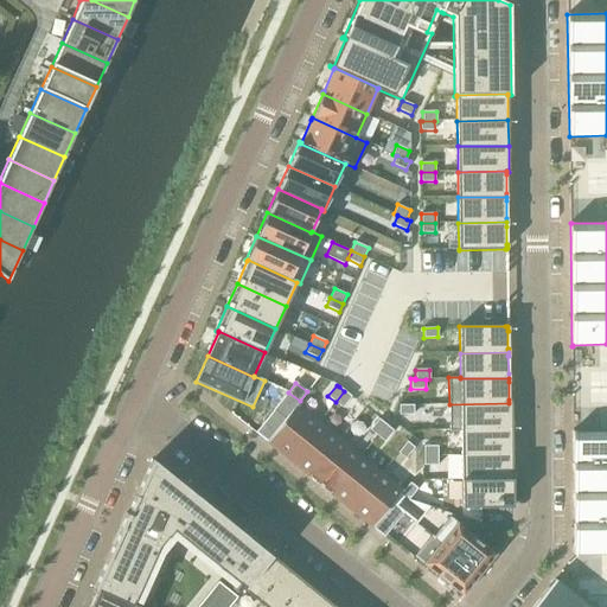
[(344,391),(336,402),(343,408),(351,397),(344,391)]
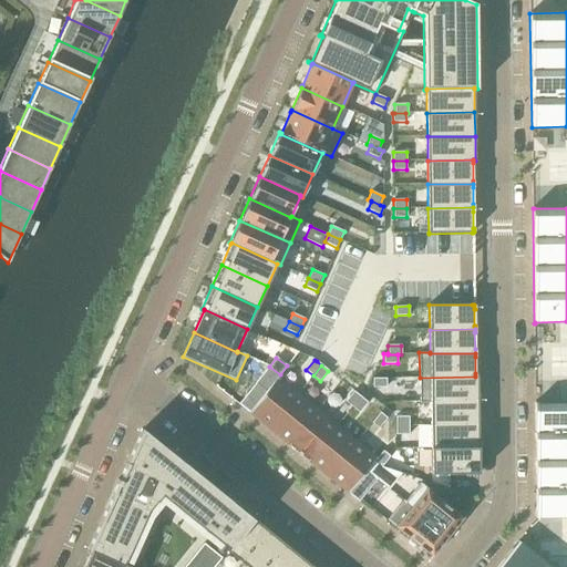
[(269,367),(255,383),(266,392),(277,378),(280,374),(269,367)]
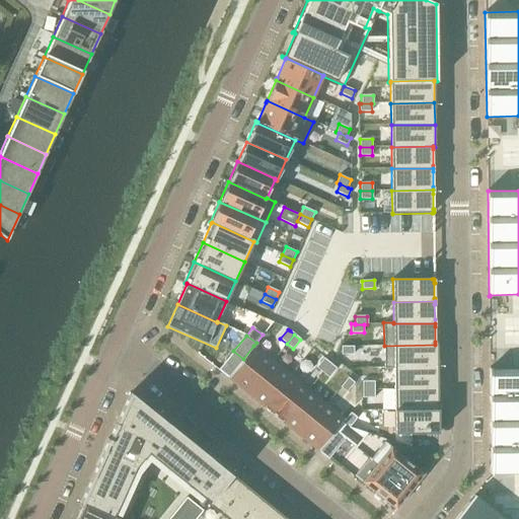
[(435,345),(384,346),(384,369),(393,369),(393,367),(438,367),(437,344),(435,344),(435,345)]
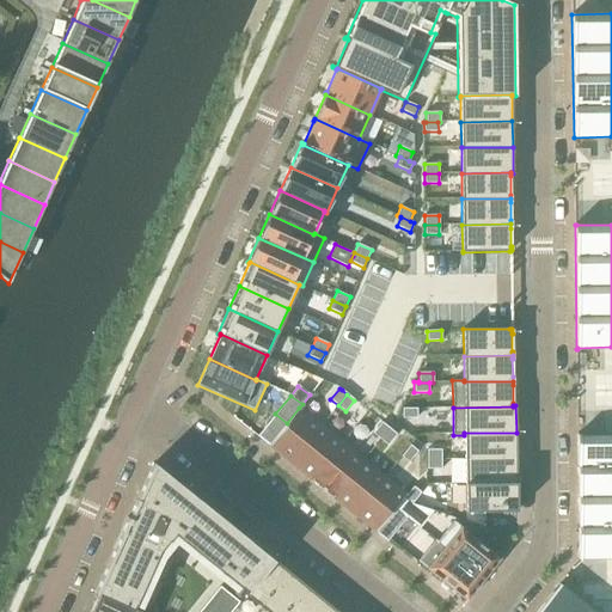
[(287,423),(269,446),(291,464),(322,426),(299,408),(287,423)]
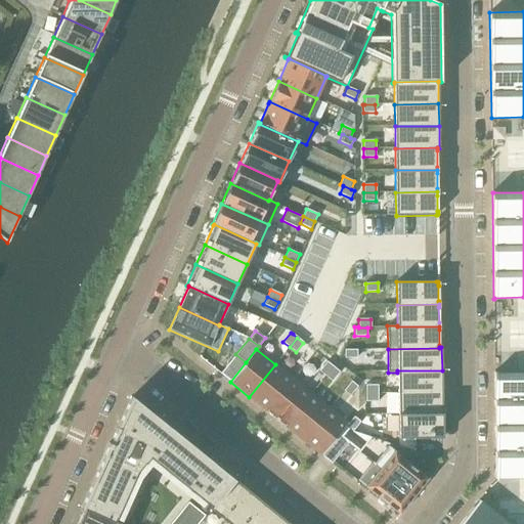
[(357,350),(345,350),(345,358),(357,358),(357,350)]
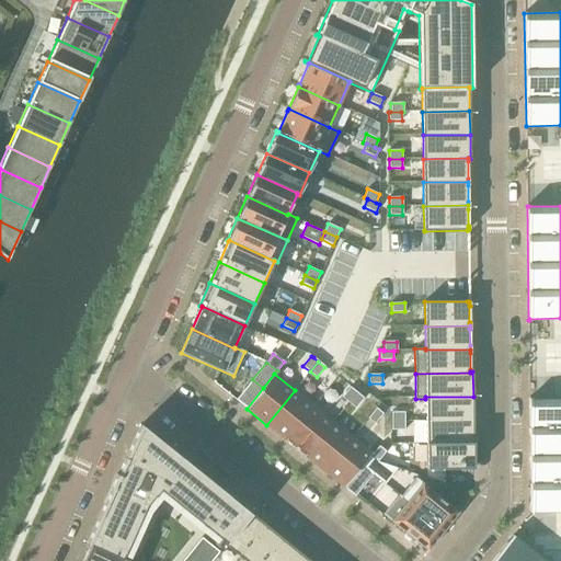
[(350,387),(342,398),(348,403),(357,392),(350,387)]
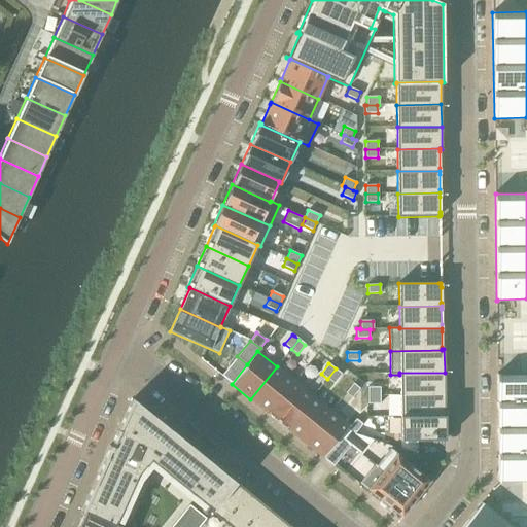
[(277,366),(250,399),(269,414),(294,381),(277,366)]
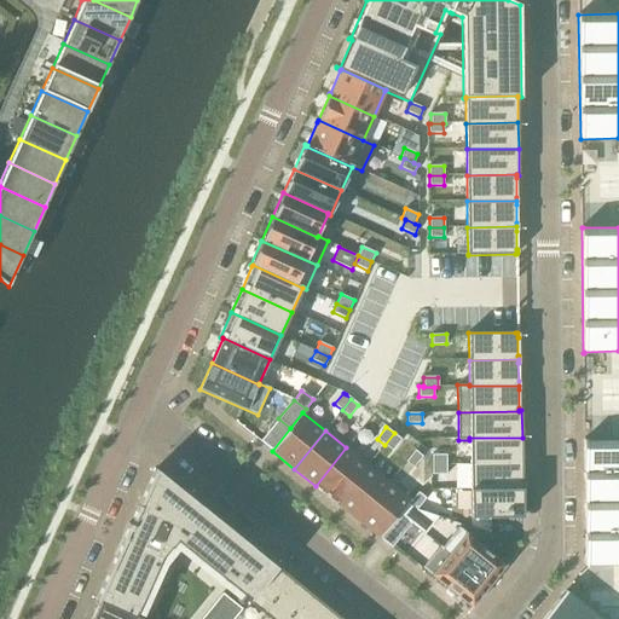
[(394,433),(385,445),(392,451),(401,439),(394,433)]
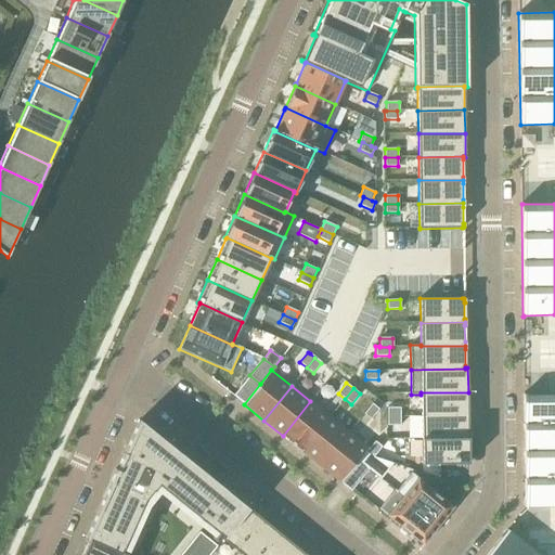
[(468,392),(421,392),(421,395),(422,416),(468,416),(468,392)]
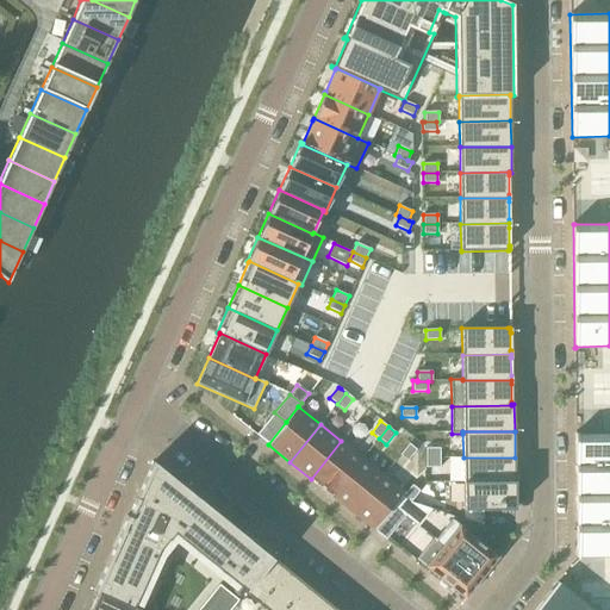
[(577,434),(576,434),(577,558),(579,558),(579,556),(609,555),(609,434),(577,435),(577,434)]
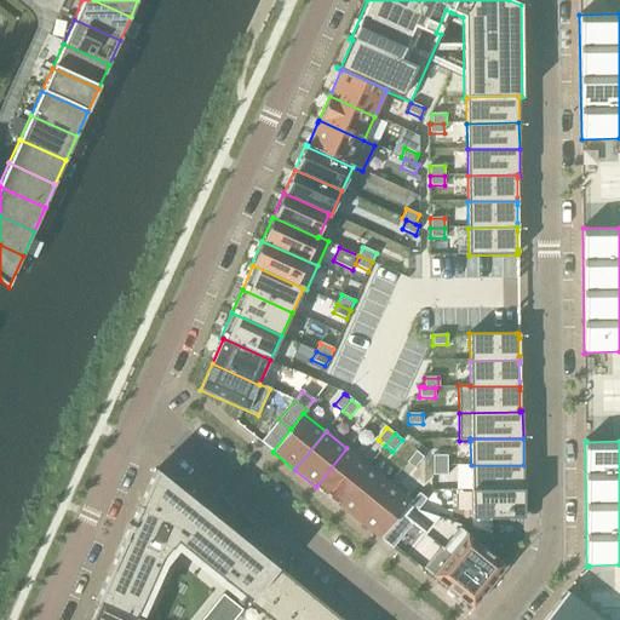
[(346,448),(316,487),(337,504),(368,466),(346,448)]
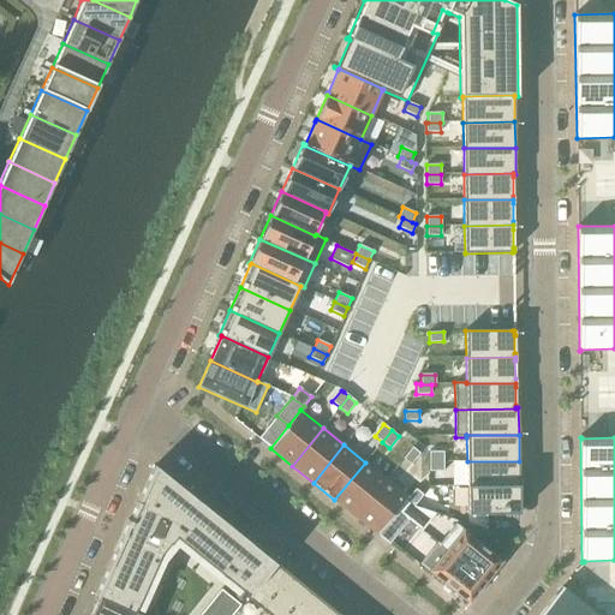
[(412,447),(402,459),(411,465),(421,454),(412,447)]
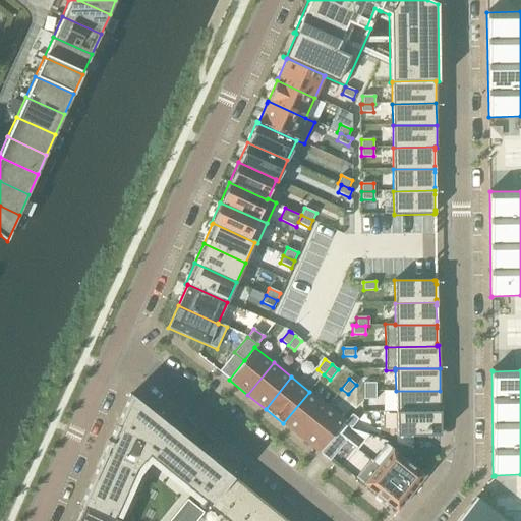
[(375,383),(363,383),(363,391),(375,391),(375,383)]
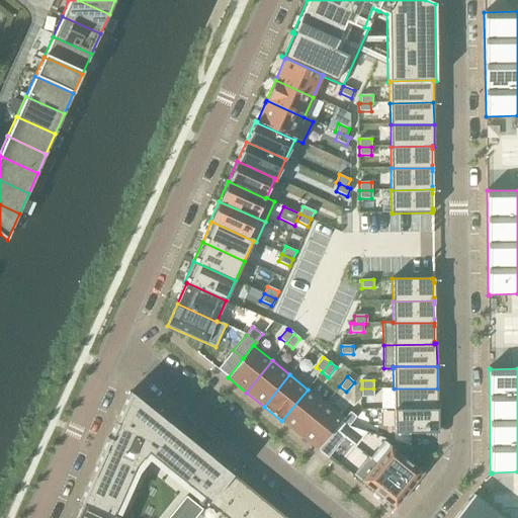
[(373,389),(361,389),(361,397),(373,397),(373,389)]
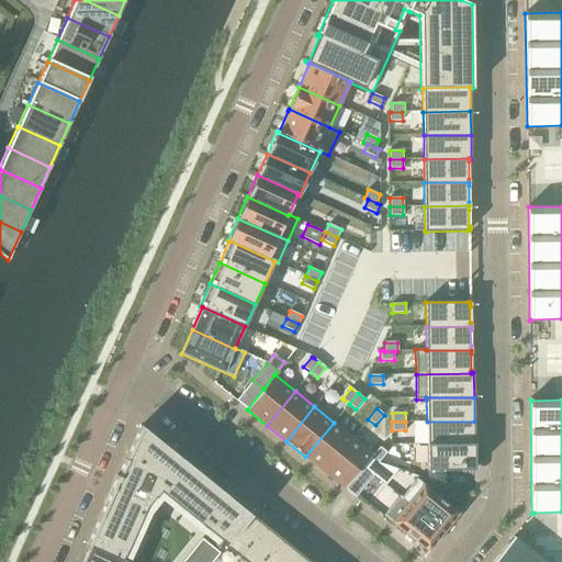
[(474,422),(427,422),(427,446),(474,445),(474,422)]
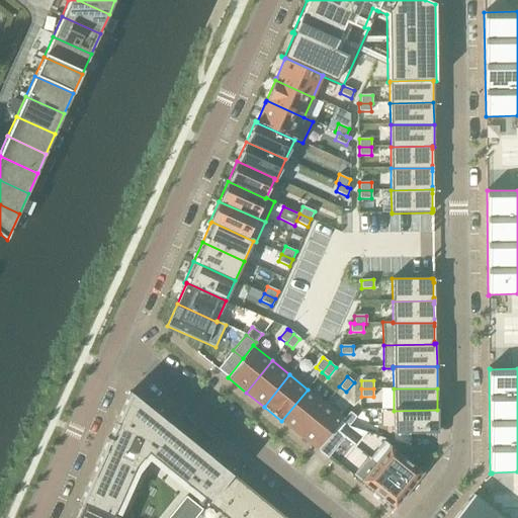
[(308,390),(281,421),(299,436),(326,404),(308,390)]
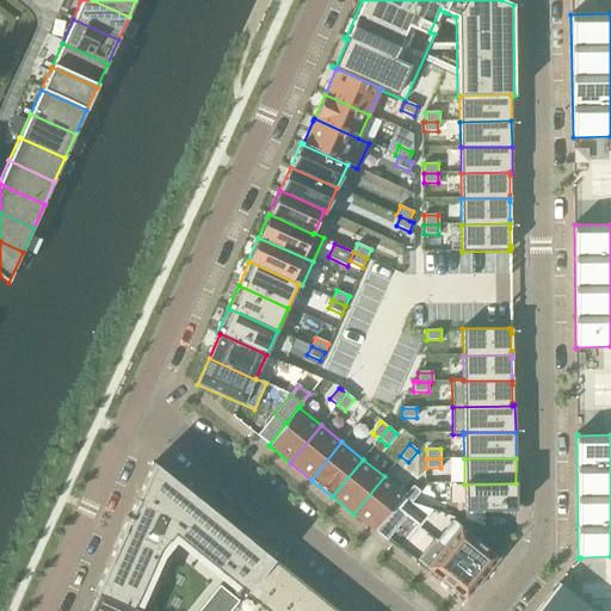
[(107,563),(94,592),(99,594),(99,593),(134,609),(134,608),(160,550),(159,550),(167,539),(168,541),(174,534),(246,591),(246,592),(272,560),(250,541),(198,499),(153,463),(137,499),(136,499),(129,517),(127,517),(124,522),(131,525),(127,534),(122,531),(121,532),(122,532),(116,545),(115,545),(115,547),(115,548),(107,563)]
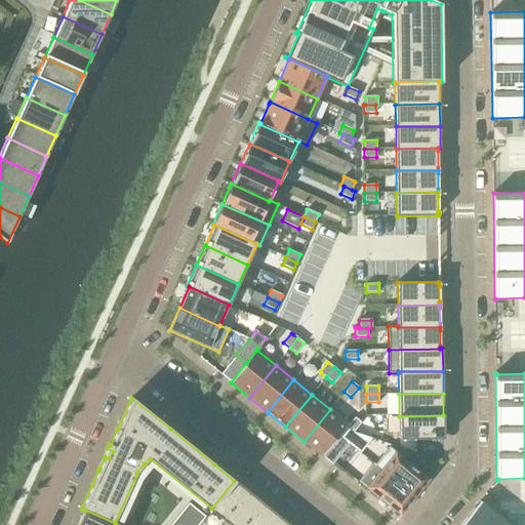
[(330,409),(304,442),(323,457),(339,437),(348,427),(349,425),(330,409)]
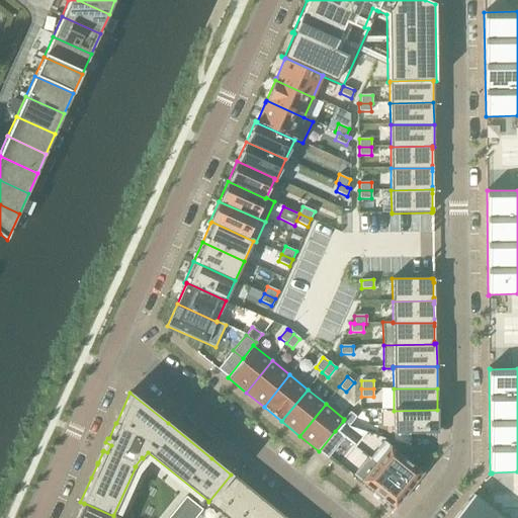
[(437,410),(394,411),(394,433),(437,433),(437,410)]
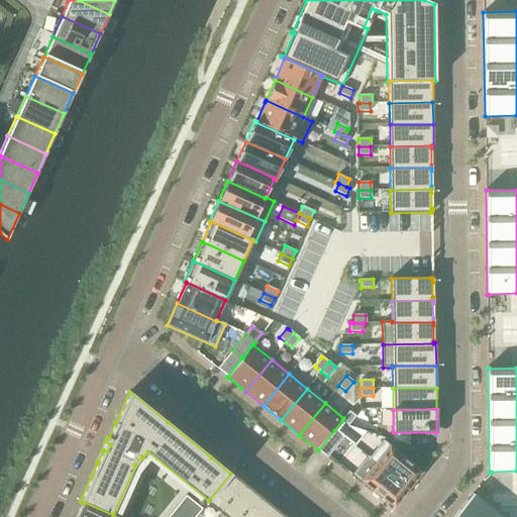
[(343,418),(342,420),(348,425),(355,416),(349,411),(343,418)]
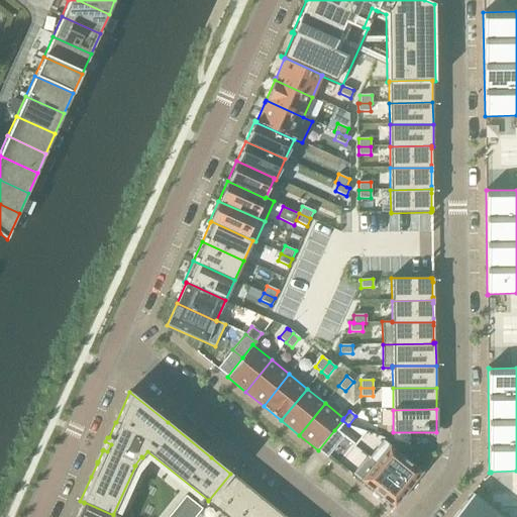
[(342,420),(334,430),(340,435),(348,425),(342,420)]
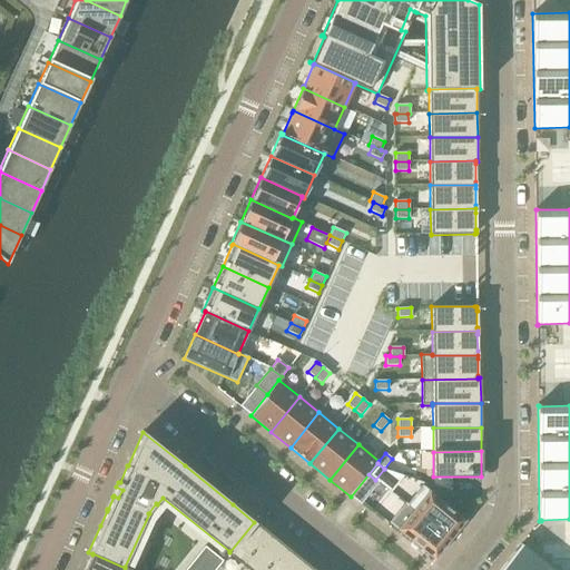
[(369,474),(351,497),(361,504),(379,482),(375,480),(369,474)]
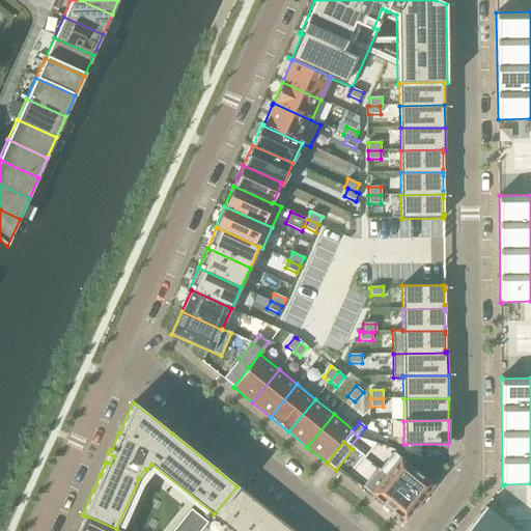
[(380,470),(379,471),(419,503),(435,485),(399,456),(399,457),(394,452),(380,470)]
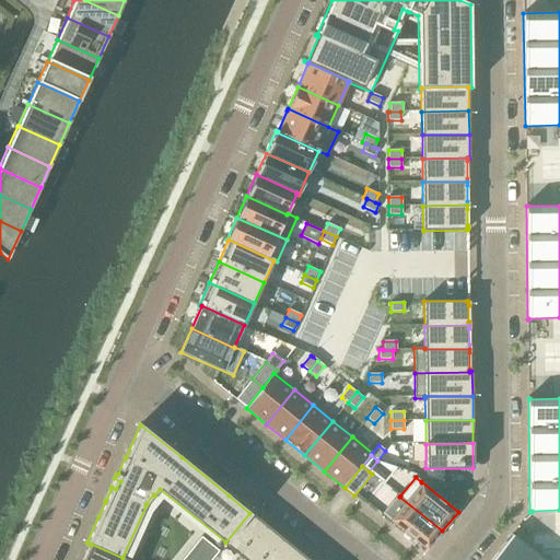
[(398,493),(382,514),(391,521),(427,550),(442,531),(399,497),(400,496),(398,493)]
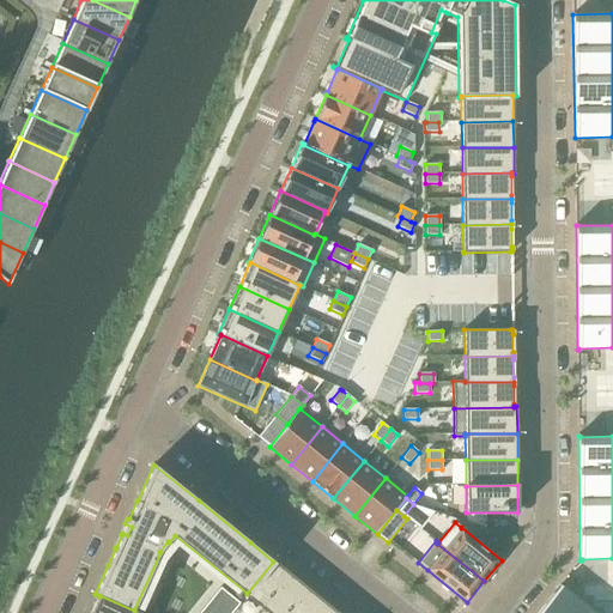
[(247,593),(244,595),(263,611),(291,576),(274,562),(273,562),(247,594),(247,593)]
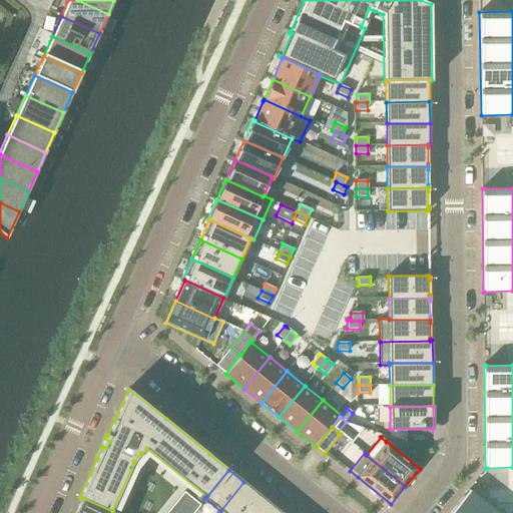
[(243,482),(220,511),(223,512),(242,512),(259,494),(243,482)]
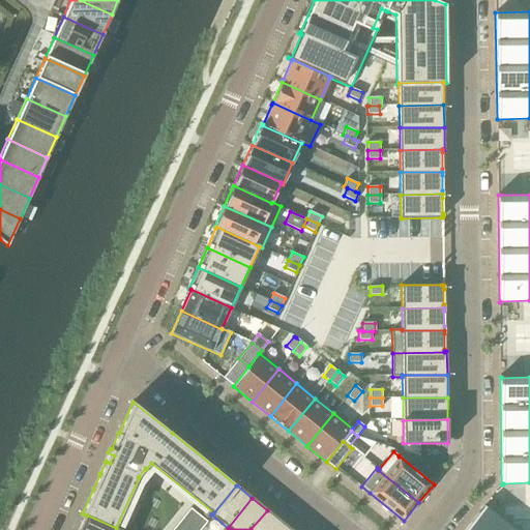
[(513,529),(483,505),(464,529),(513,529)]
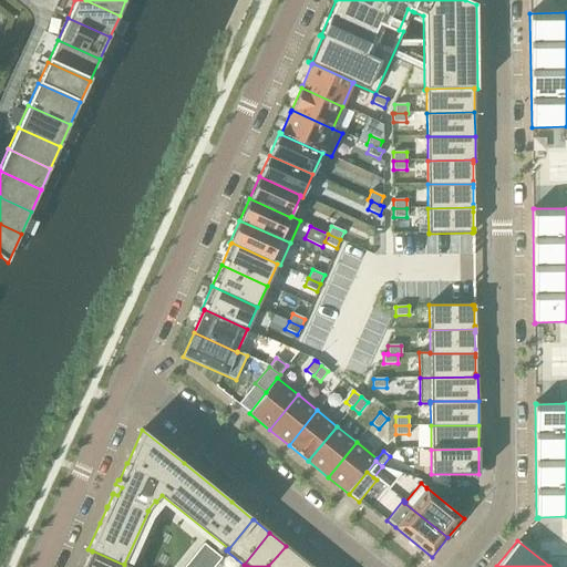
[(204,544),(184,566),(214,566),(222,558),(204,544)]
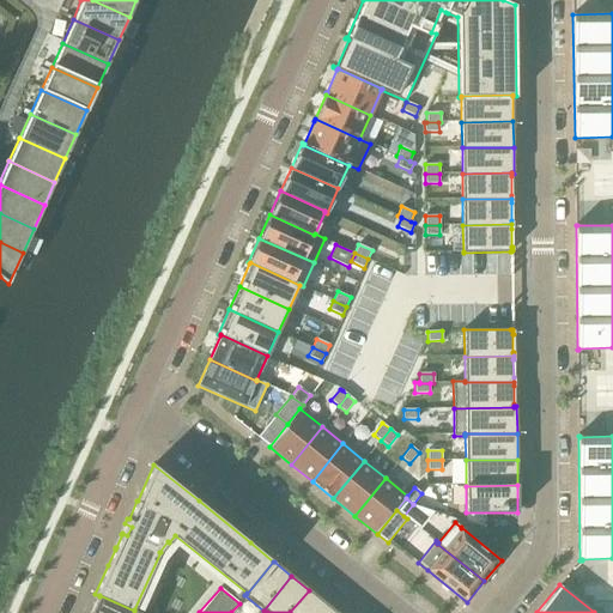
[(309,590),(290,612),(320,612),(327,605),(309,590)]
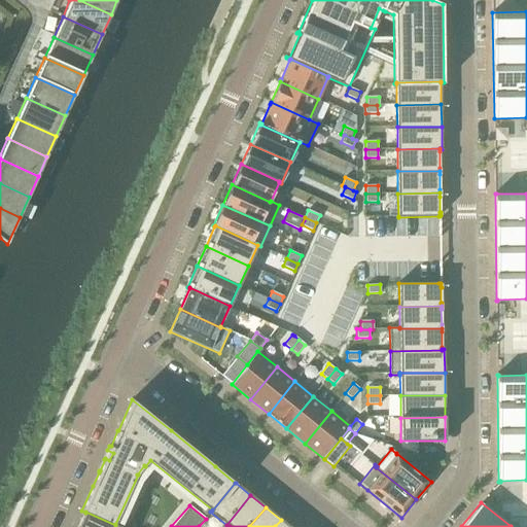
[(85,513),(78,526),(121,526),(115,524),(115,525),(85,512),(85,513)]
